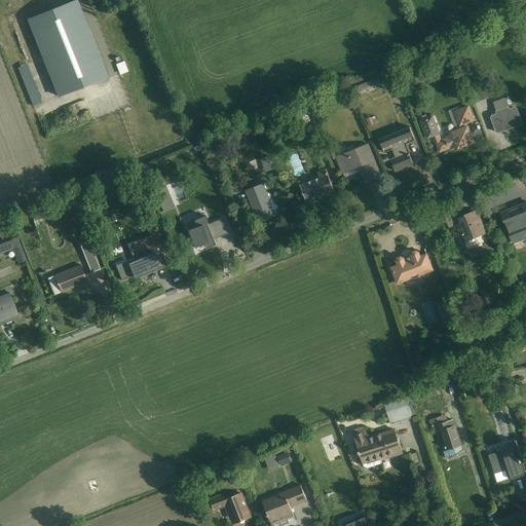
[(73,3),(39,16),(79,16),(73,3)]
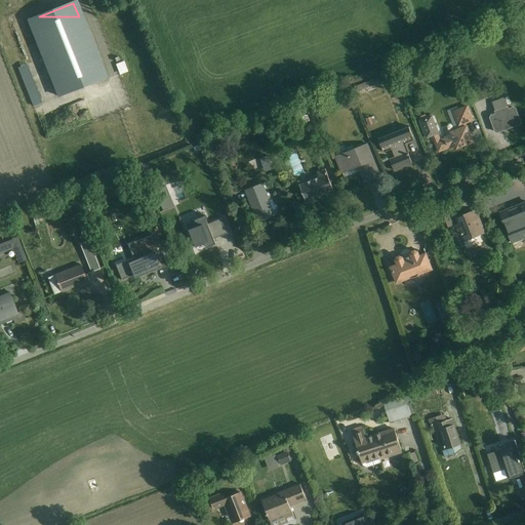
[(115,63),(119,74),(127,70),(123,59),(115,63)]
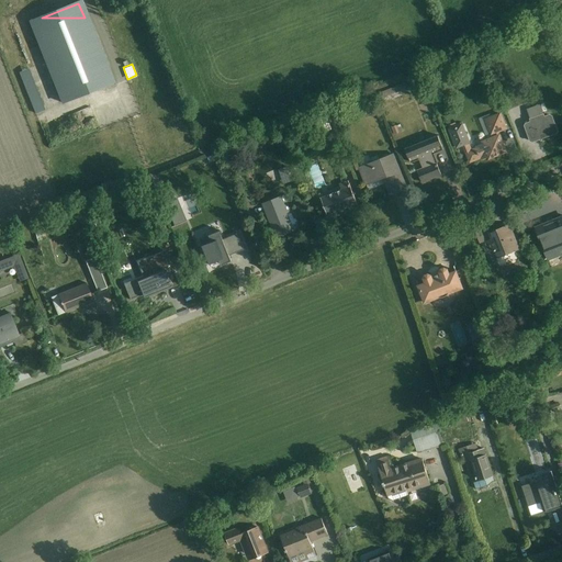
[(19,70),(35,112),(44,109),(27,67),(19,70)]
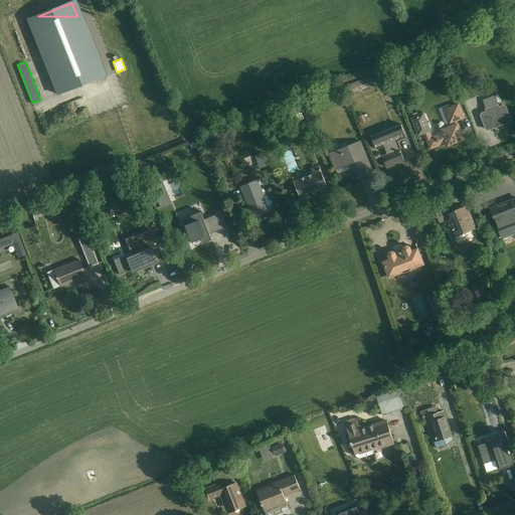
[(370,75),(351,81),(353,88),(372,81),(370,75)]
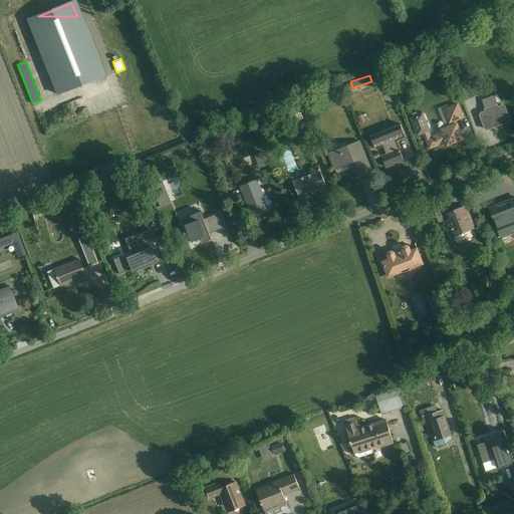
[(463,139),(458,123),(468,119),(461,100),(440,108),(446,124),(434,130),(427,109),(415,114),(429,152),(463,139)]
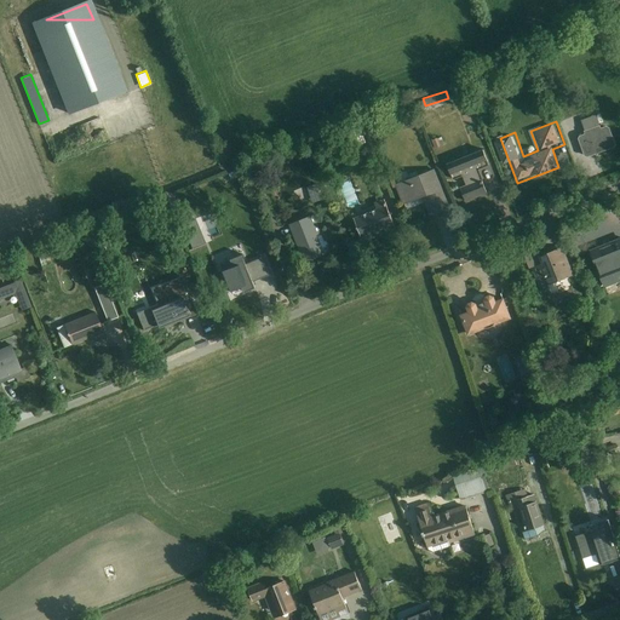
[(590,159),(619,148),(610,122),(580,133),(590,159)]
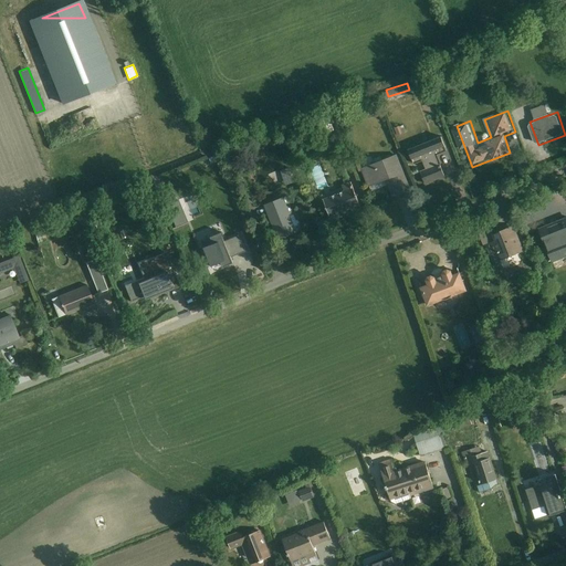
[(450,152),(444,136),(409,149),(415,166),(419,165),(427,184),(447,176),(440,155),(450,152)]
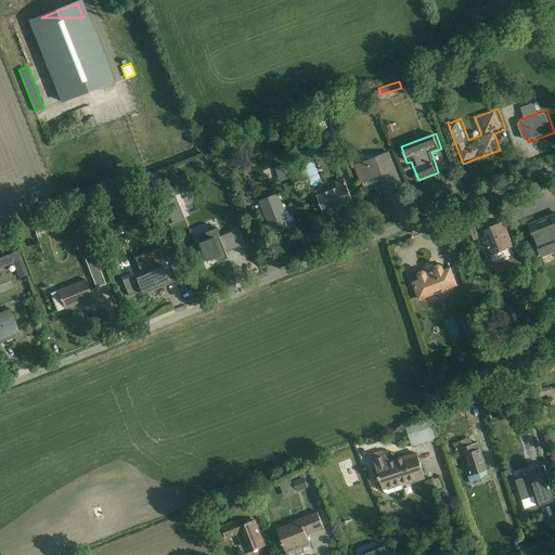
[(252,143),(254,152),(263,149),(261,141),(252,143)]
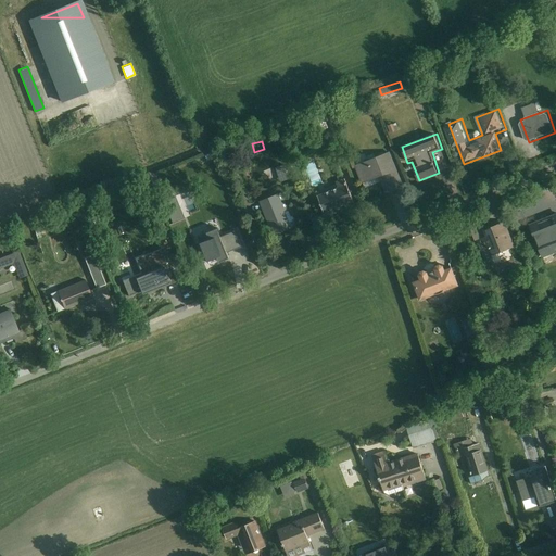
[(364,184),(396,172),(390,153),(356,165),(364,184)]
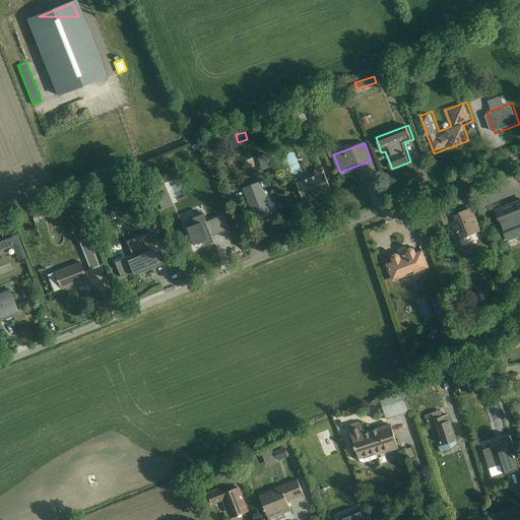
[(289,175),(300,172),(295,151),(284,153),(289,175)]
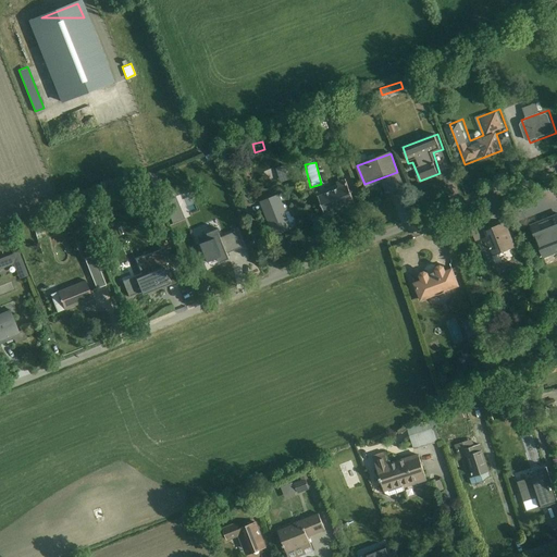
[(327,215),(358,205),(350,184),(320,195),(327,215)]
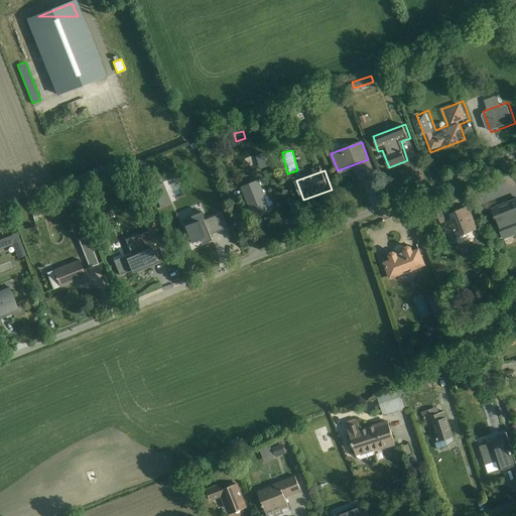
[(243,188),(255,219),(274,211),(261,180),(243,188)]
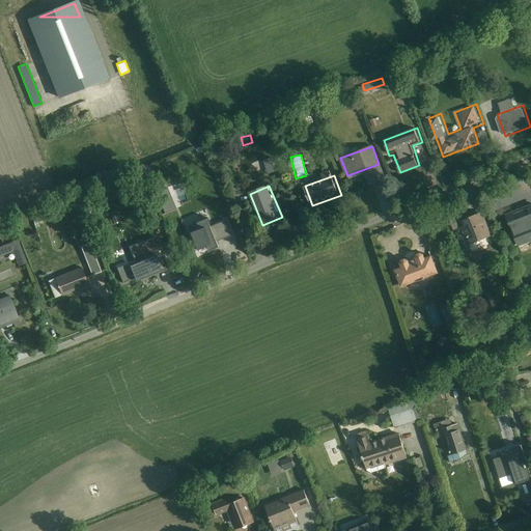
[(519,240),(530,233),(530,211),(510,220),(519,240)]
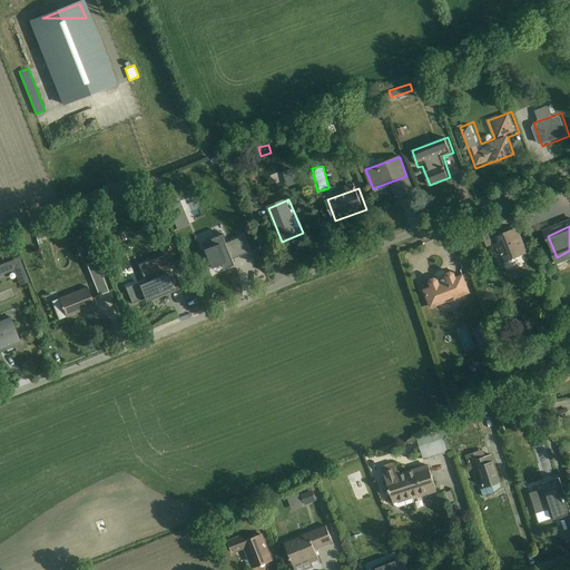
[(508,262),(529,254),(519,227),(498,235),(508,262)]
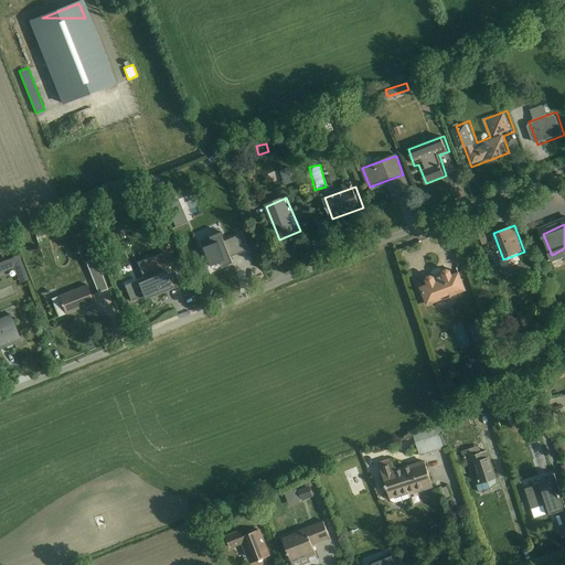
[(214,265),(247,251),(240,232),(205,246),(214,265)]
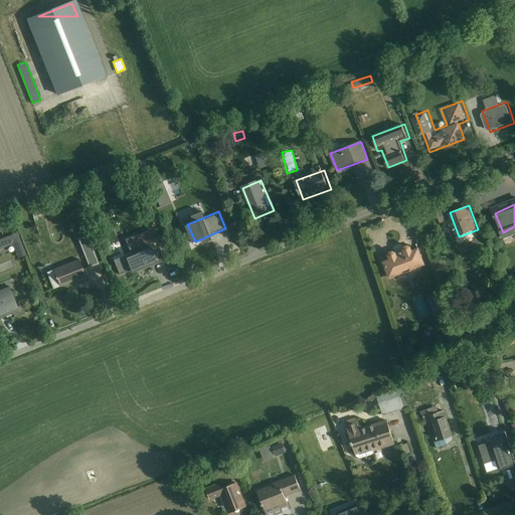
[(0,237),(0,246),(11,242),(18,258),(25,254),(16,231),(0,237)]
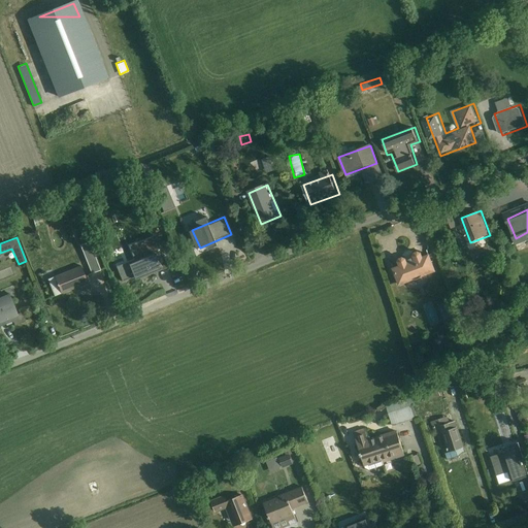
[(90,271),(98,269),(89,239),(80,242),(90,271)]
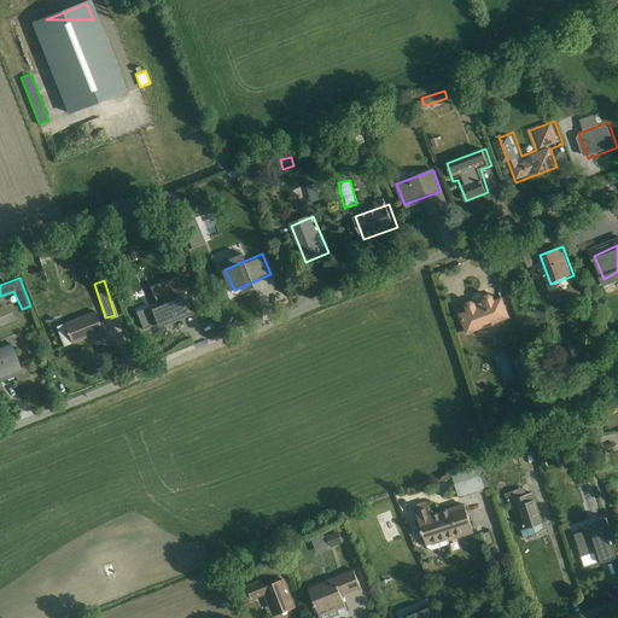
[(140,290),(132,295),(138,303),(146,297),(140,290)]
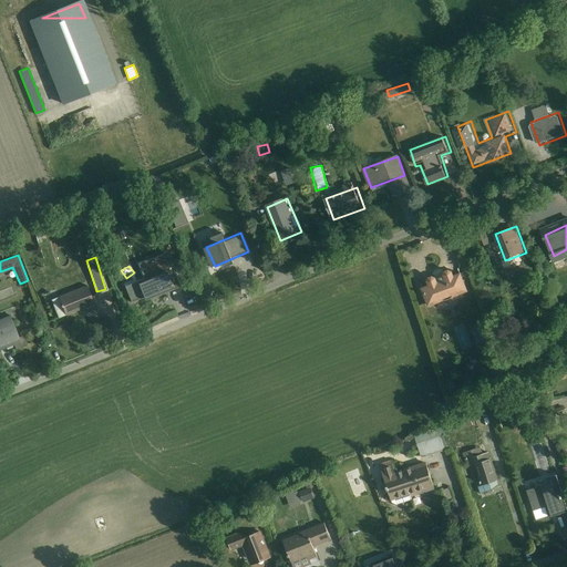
[(432,307),(471,292),(462,268),(423,284),(432,307)]
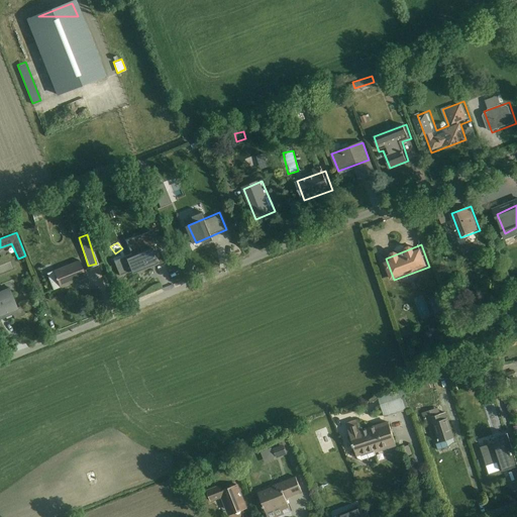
[(151,245),(113,257),(119,276),(158,263),(151,245)]
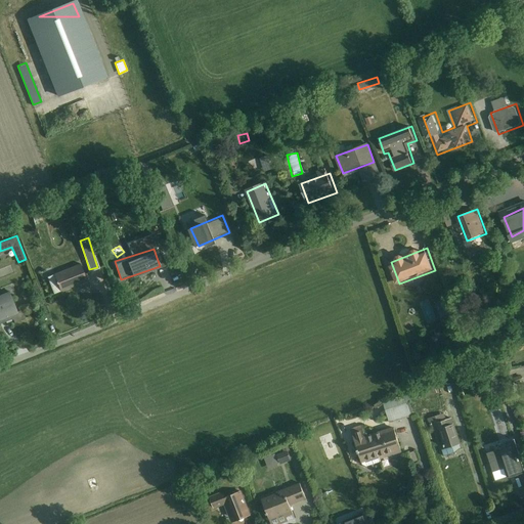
[(60,292),(88,281),(82,265),(54,275),(60,292)]
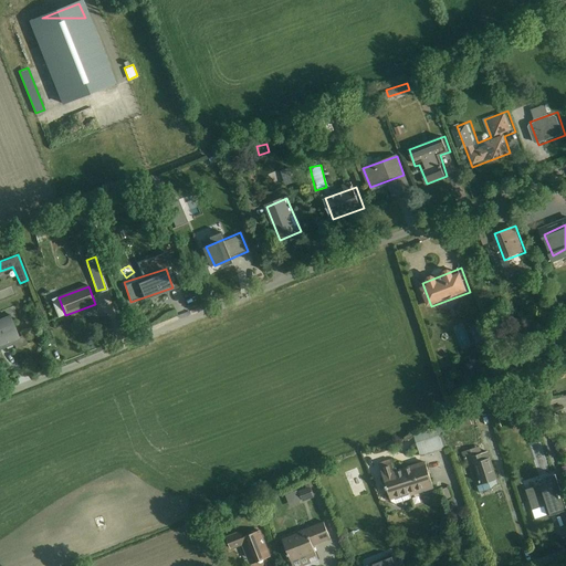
[(58,316),(64,314),(58,294),(51,297),(58,316)]
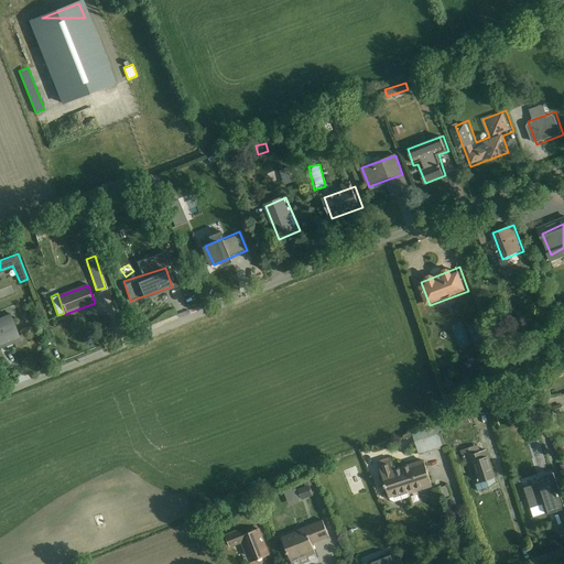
[(0,346),(0,347),(21,339),(11,313),(0,317),(0,346)]
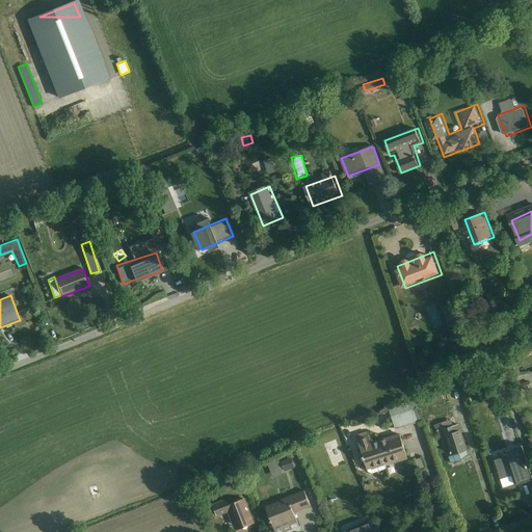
[(456,395),(448,398),(453,409),(461,406),(456,395)]
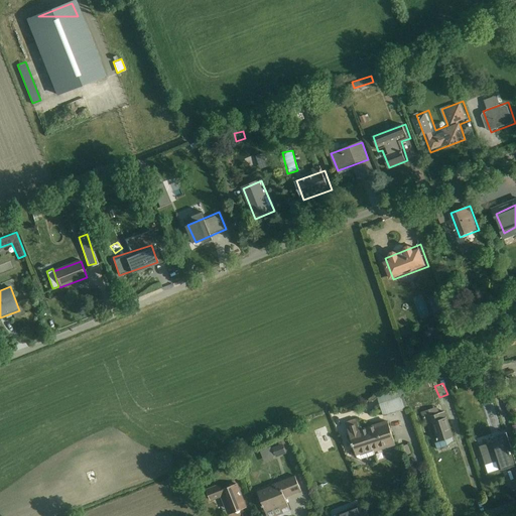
[(439,440),(455,435),(444,404),(421,411),(425,425),(433,423),(439,440)]
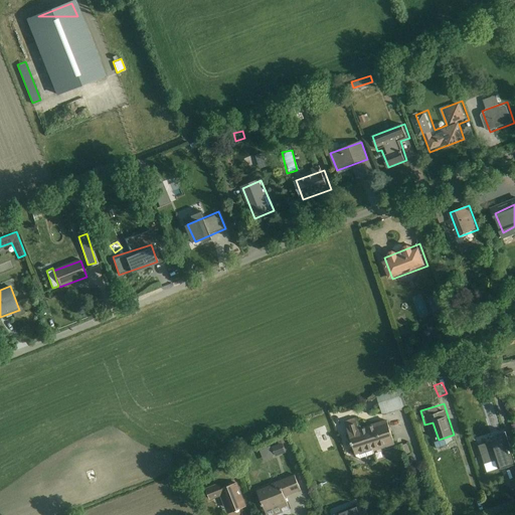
[(358,455),(396,442),(386,411),(348,424),(358,455)]
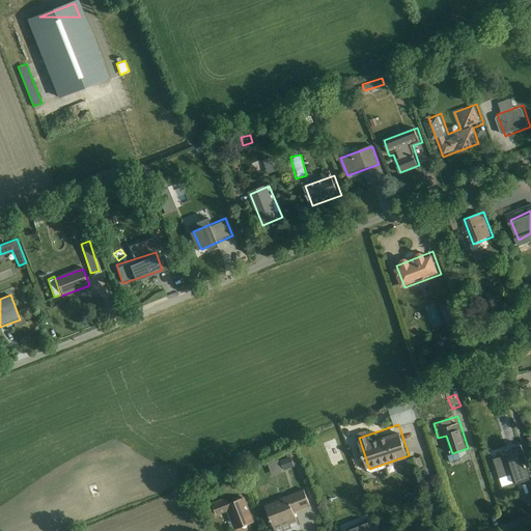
[(518,484),(530,480),(530,465),(525,445),(506,451),(508,455),(494,459),(500,479),(514,474),(518,484)]
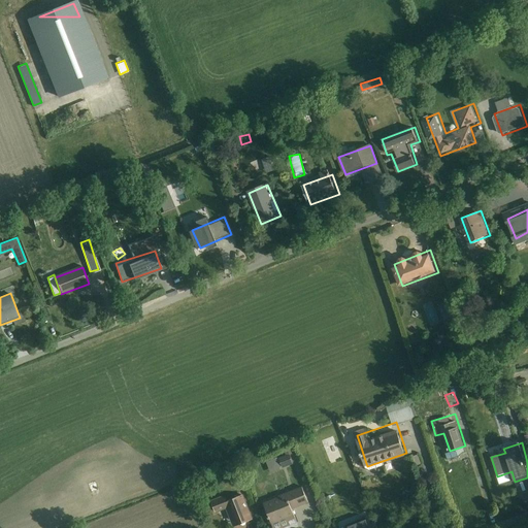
[(279,457),(283,466),(292,464),(289,454),(279,457)]
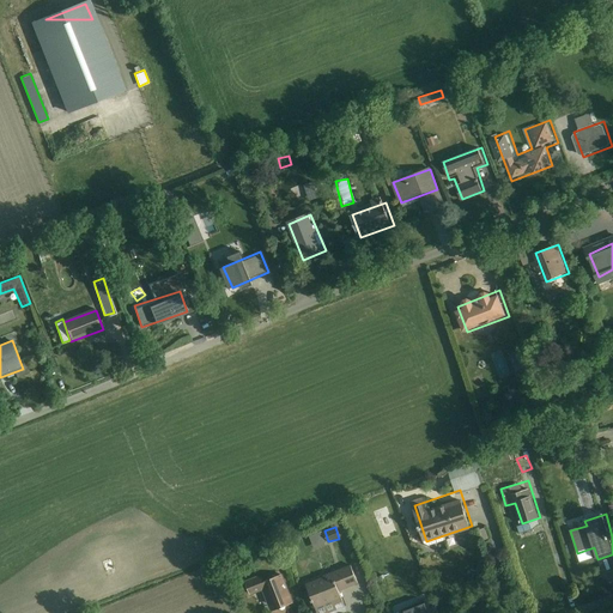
[(308,535),(314,548),(327,542),(322,529),(308,535)]
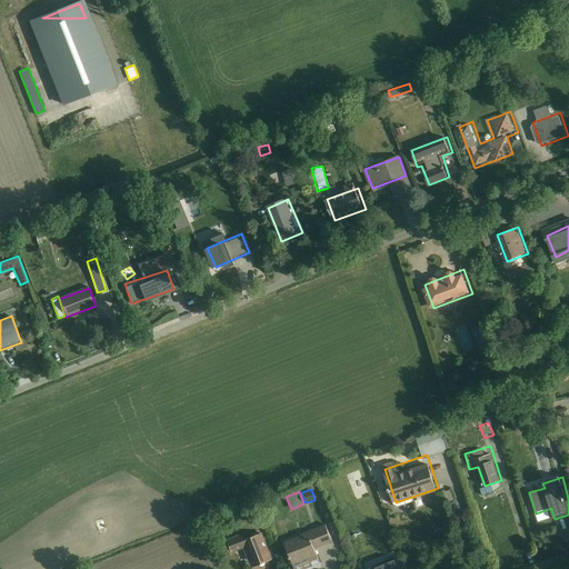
[(335,540),(328,523),(288,539),(299,567),(322,558),(318,547),(335,540)]
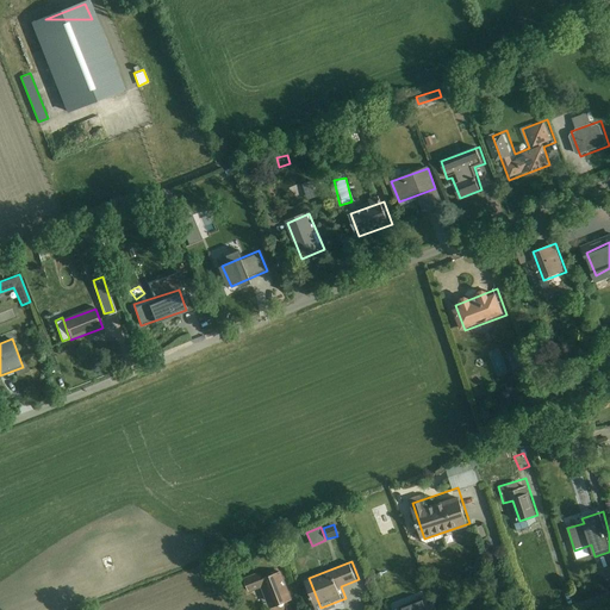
[(267,608),(292,599),(281,568),(244,580),(248,592),(261,589),(267,608)]
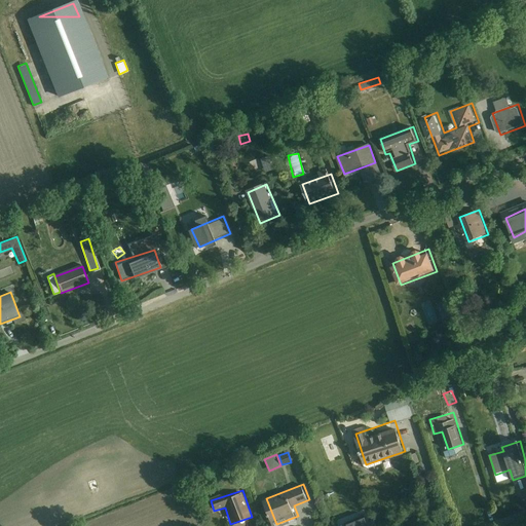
[(368,525),(364,515),(344,523),(345,525),(368,525)]
